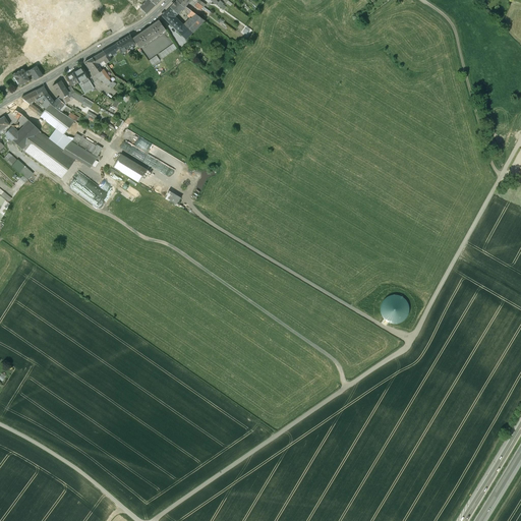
[(109,16),(119,10),(113,0),(103,6),(109,16)]
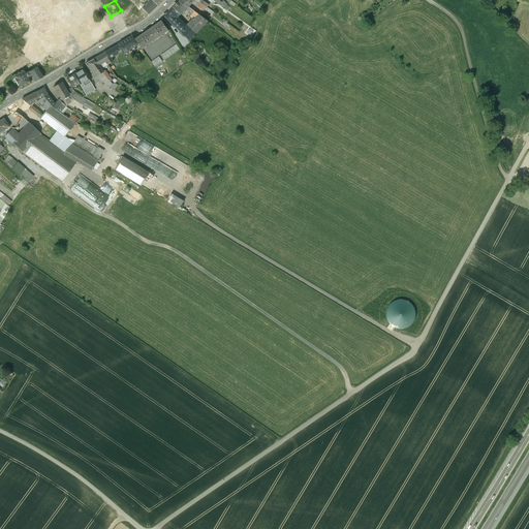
[(149,14),(158,5),(152,0),(150,0),(148,2),(143,7),(149,14)]
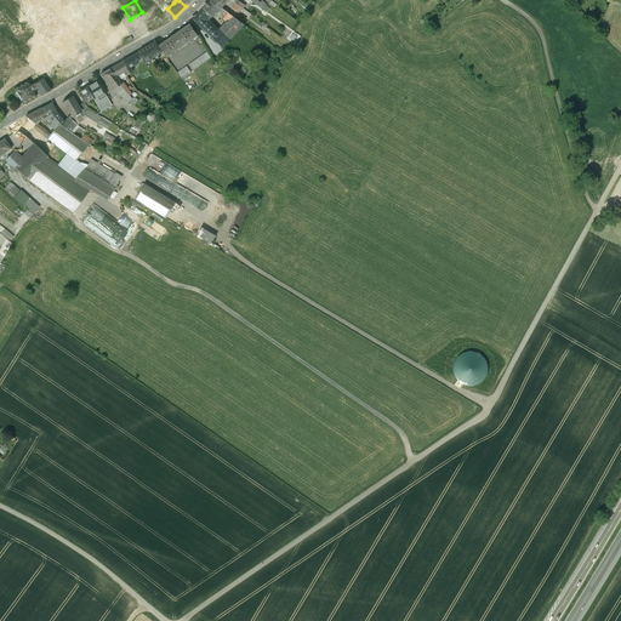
[(250,0),(267,12),(269,9),(266,6),(267,4),(262,1),(261,3),(257,0),(250,0)]
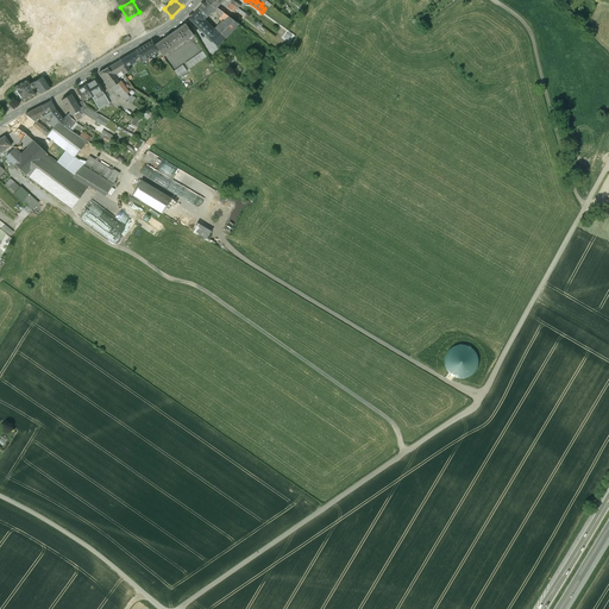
[(207,1),(200,8),(207,17),(212,12),(213,13),(214,12),(217,10),(215,10),(207,1)]
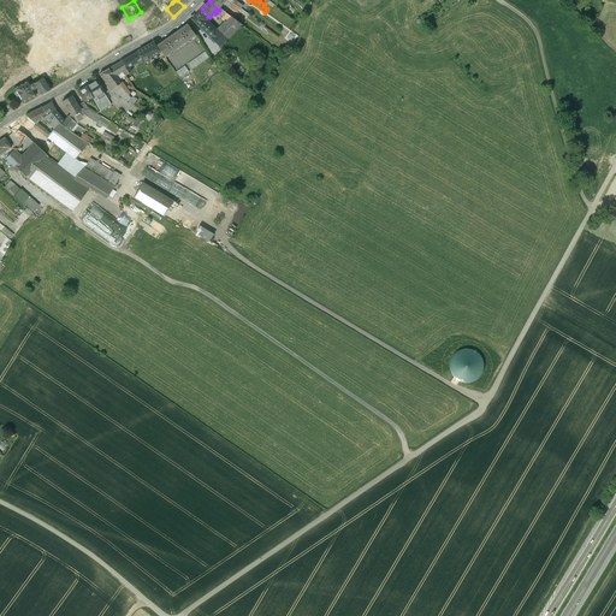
[(232,17),(240,22),(242,18),(236,13),(240,7),(232,3),(230,1),(229,4),(232,6),(229,11),(235,15),(232,17)]
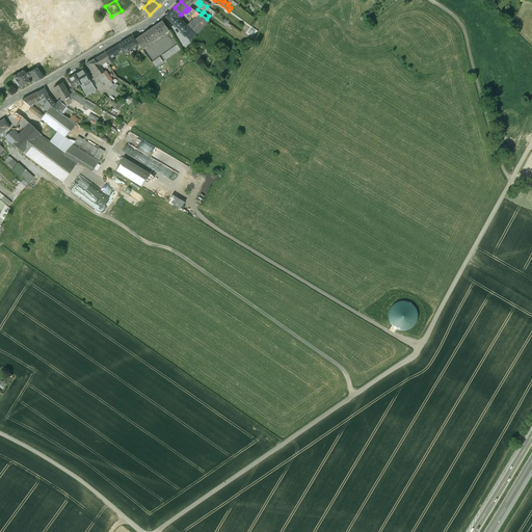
[(175,7),(165,17),(183,33),(188,27),(179,18),(181,15),(175,7)]
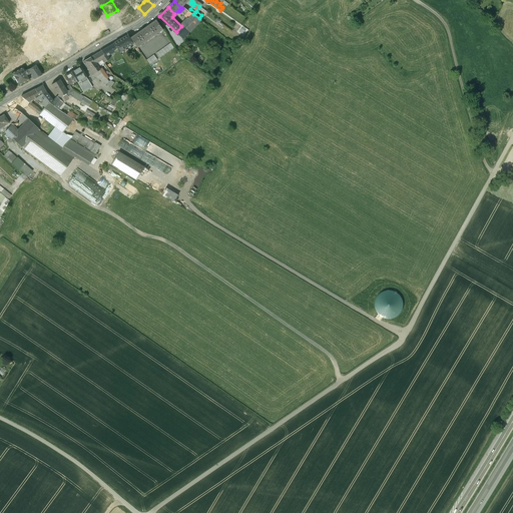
[(181,8),(182,8),(180,10),(186,14),(185,15),(188,19),(182,25),(190,32),(201,20),(199,18),(193,14),(182,7),(181,8)]
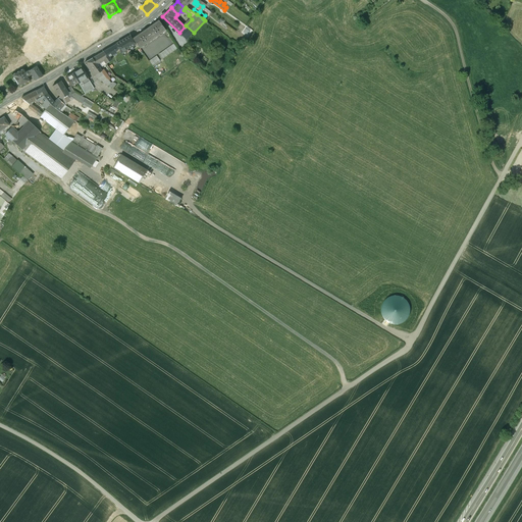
[(159,20),(134,39),(141,48),(166,30),(159,20)]
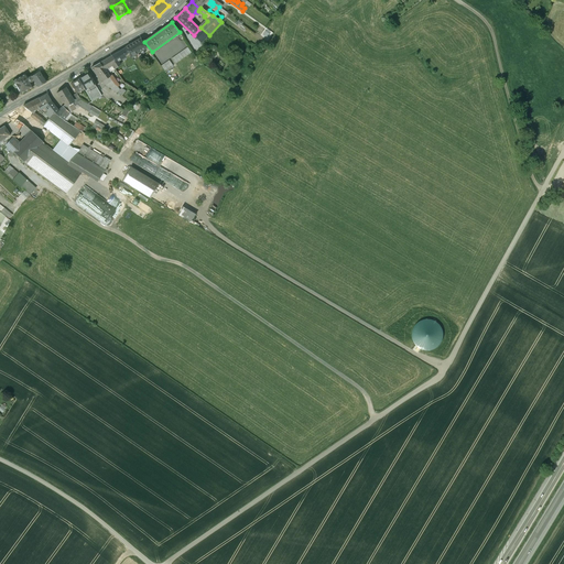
[(209,35),(201,28),(199,29),(194,35),(202,43),(209,35)]
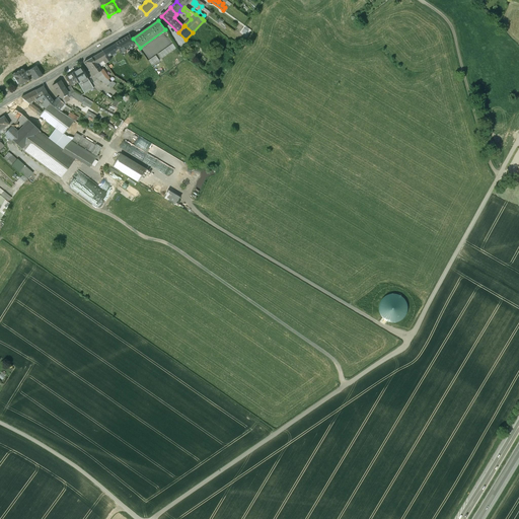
[(130,35),(116,44),(118,49),(121,53),(135,45),(130,35)]
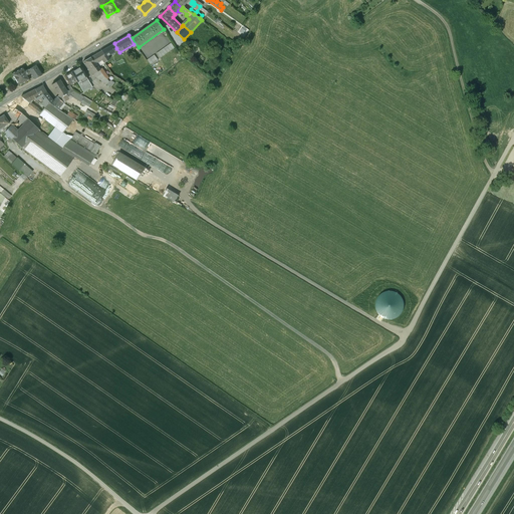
[(157,52),(160,57),(176,47),(172,42),(157,52)]
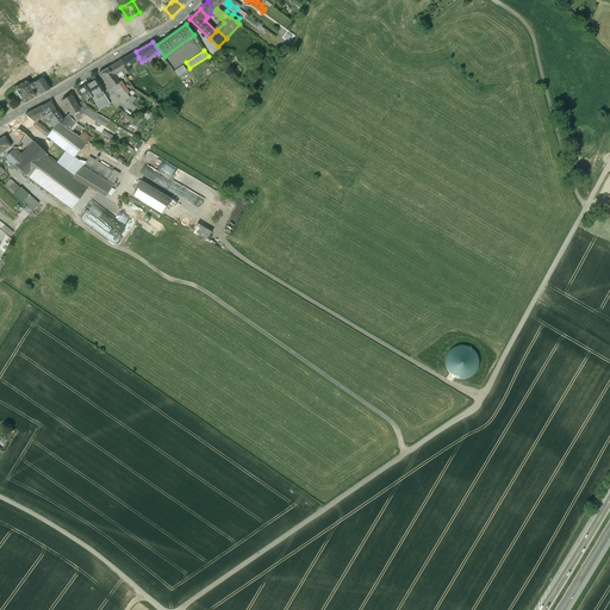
[(136,51),(120,61),(125,68),(128,67),(136,62),(135,60),(138,57),(136,51)]
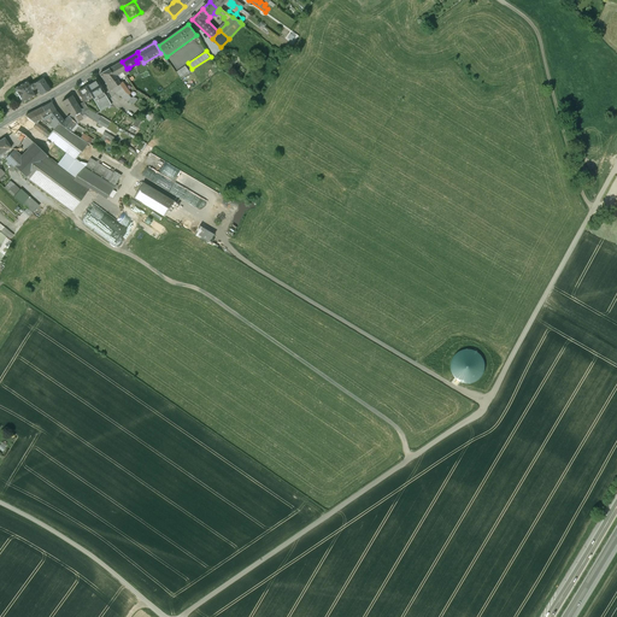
[(122,62),(109,69),(115,76),(122,72),(124,71),(127,69),(122,62)]
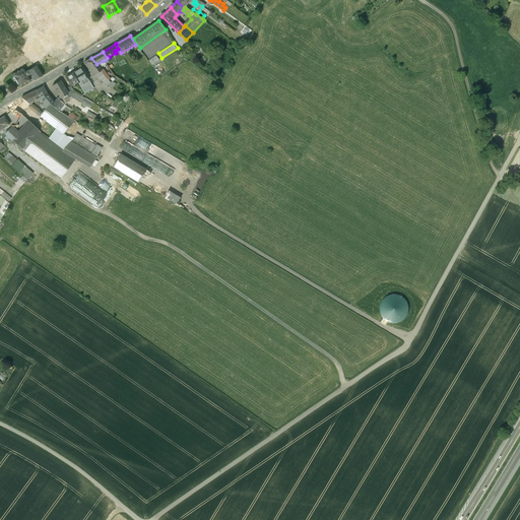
[(153,65),(160,59),(156,55),(149,60),(153,65)]
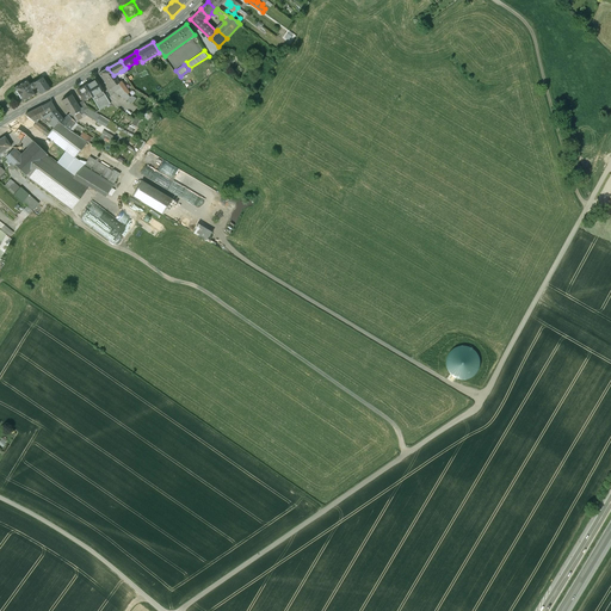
[(117,80),(113,75),(107,68),(98,74),(110,88),(115,92),(121,87),(117,80)]
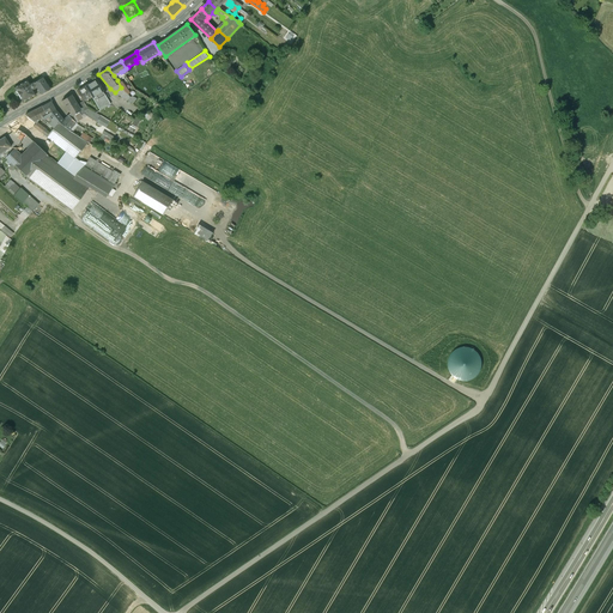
[(85,86),(91,96),(92,98),(103,91),(96,79),(85,86)]
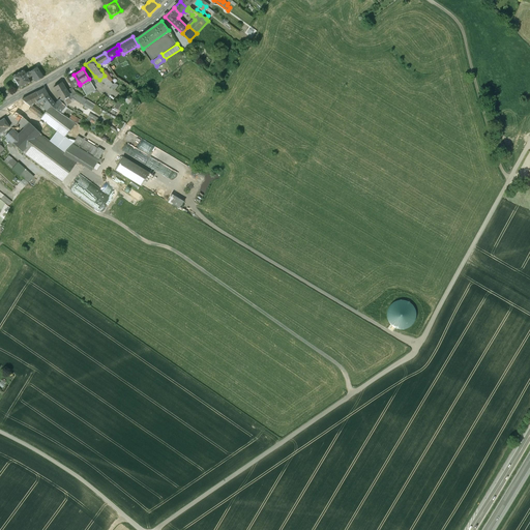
[(16,75),(21,88),(33,83),(27,69),(16,75)]
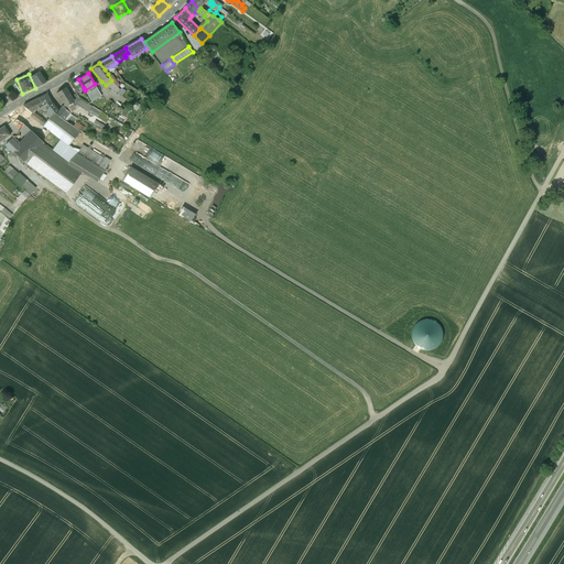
[(115,77),(111,80),(117,87),(118,87),(123,82),(118,75),(115,77)]
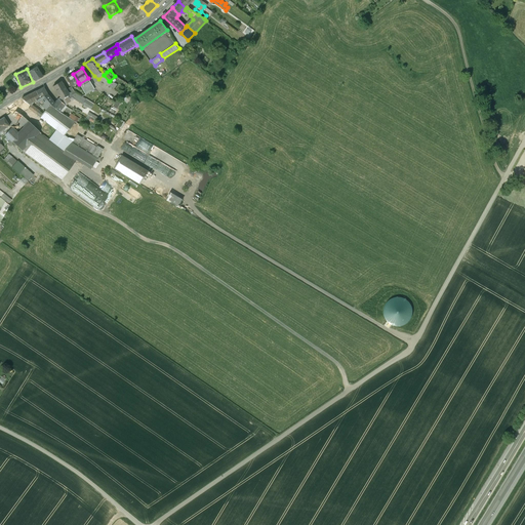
[(73,74),(66,78),(71,87),(78,82),(73,74)]
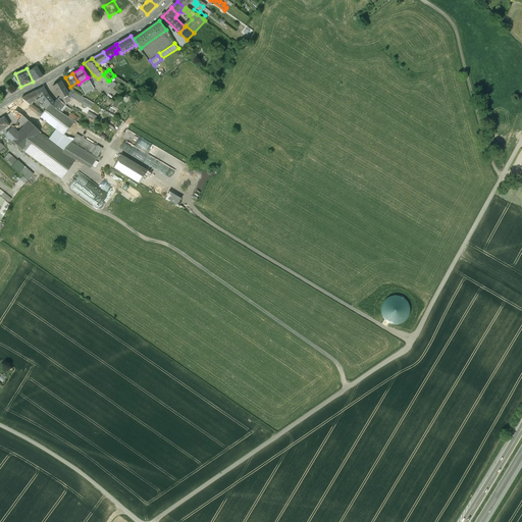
[(108,81),(103,74),(98,79),(107,85),(110,83),(109,81),(108,81)]
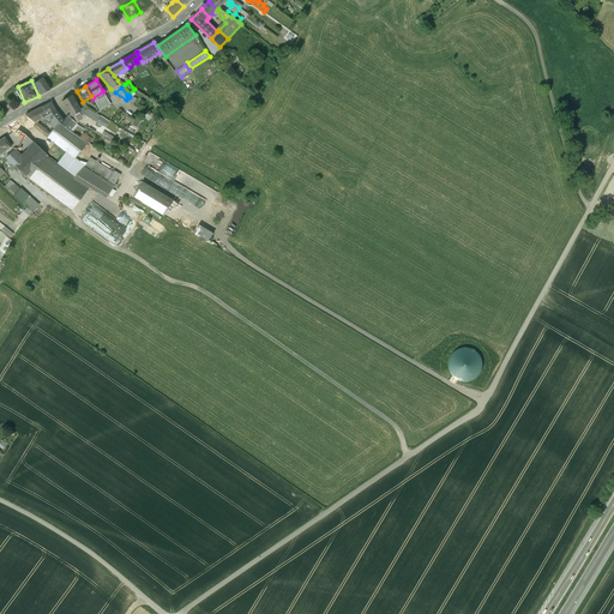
[(103,91),(92,98),(100,110),(110,104),(103,91)]
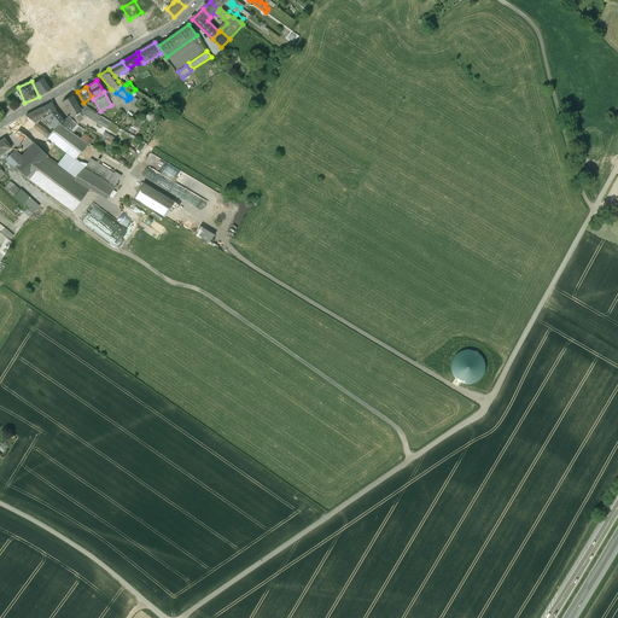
[(71,97),(63,101),(69,112),(70,111),(73,116),(79,111),(80,111),(79,108),(71,97)]
